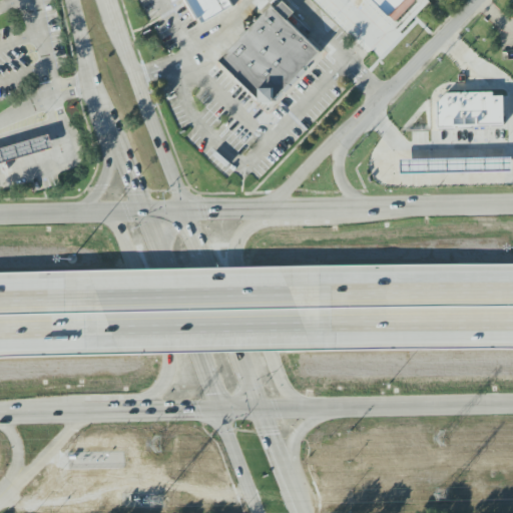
[(203,24),(188,0),(229,0),(233,5),(203,24)]
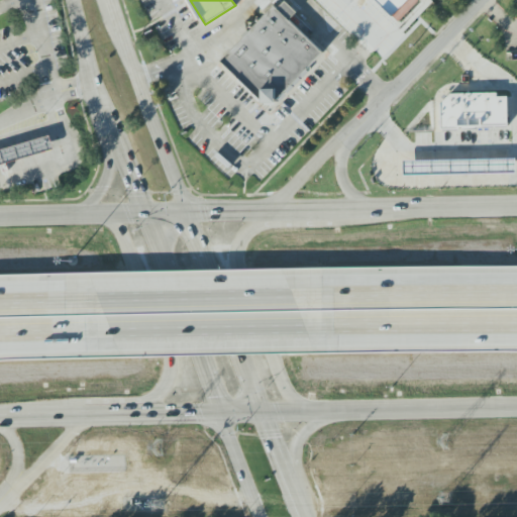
[(265,103),(280,103),(325,56),(275,7),(222,62),(265,103)]
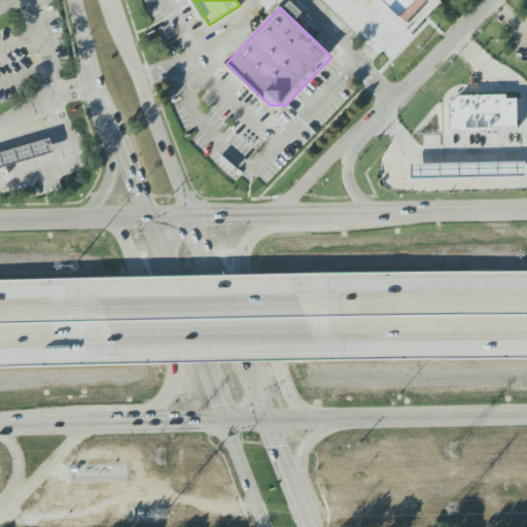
[(506,100),(517,99),(518,129),(451,130),(450,106),(459,97),(506,95),(506,100)]
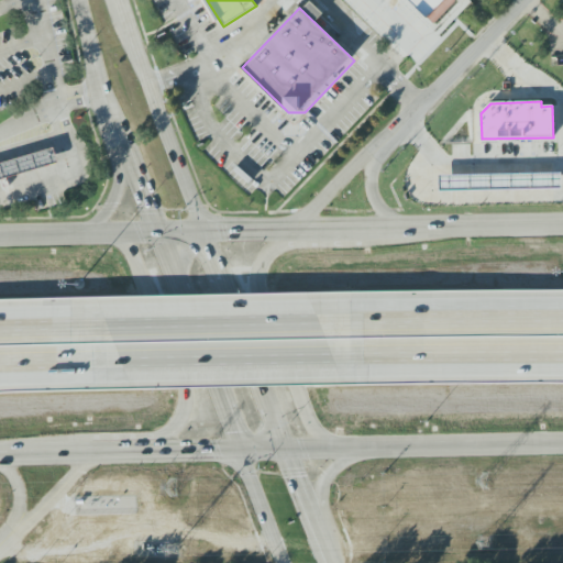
[(55,147),(0,164),(0,183),(61,165),(55,147)]
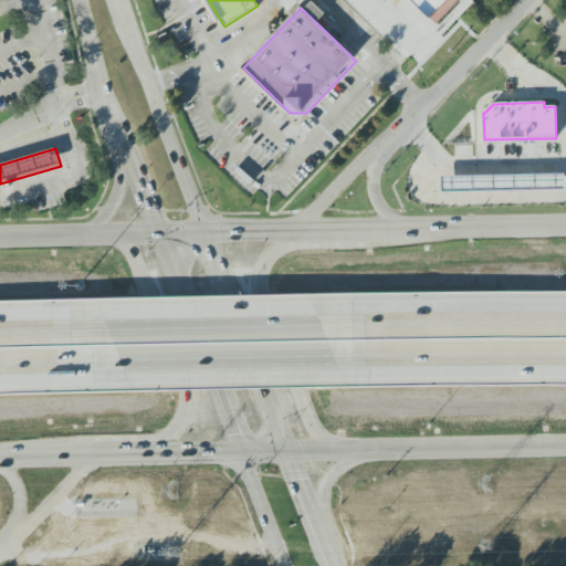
[(565,189),(441,192),(441,177),(565,174),(565,189)]
